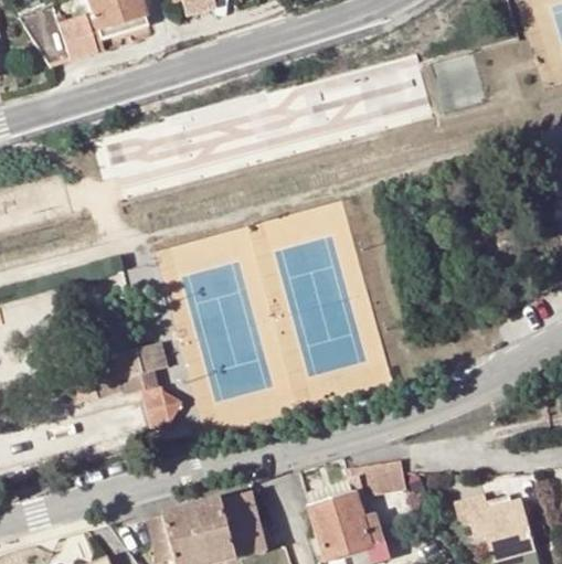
[(86,0),(97,31),(144,17),(137,0),(86,0)]
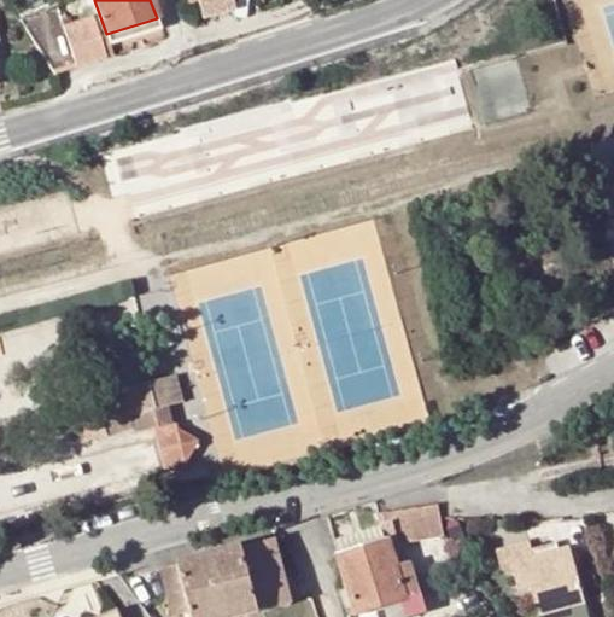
[(198,0),(204,19),(227,12),(237,9),(233,0),(198,0)]
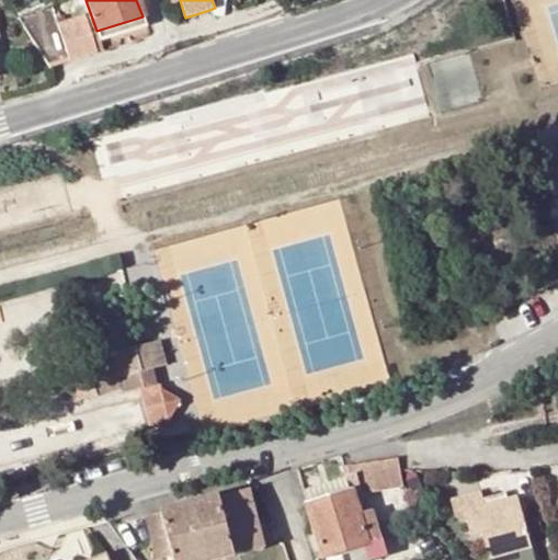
[(49,66),(97,52),(86,14),(58,23),(53,4),(52,2),(16,11),(49,66)]
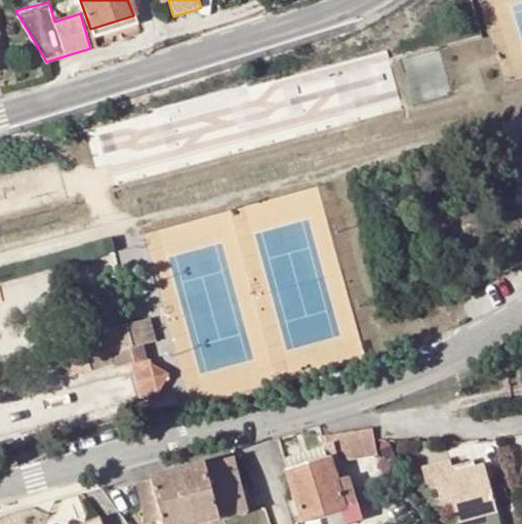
[(133,15),(90,29),(92,36),(135,24),(133,15)]
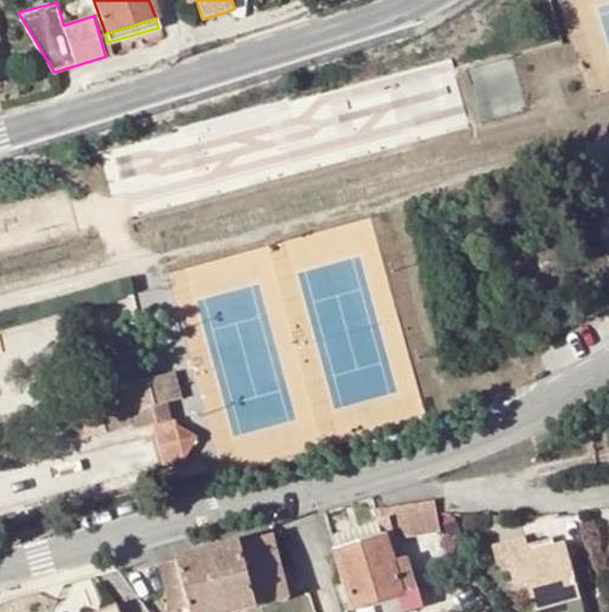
[(608,159),(594,163),(604,210),(608,208),(608,159)]
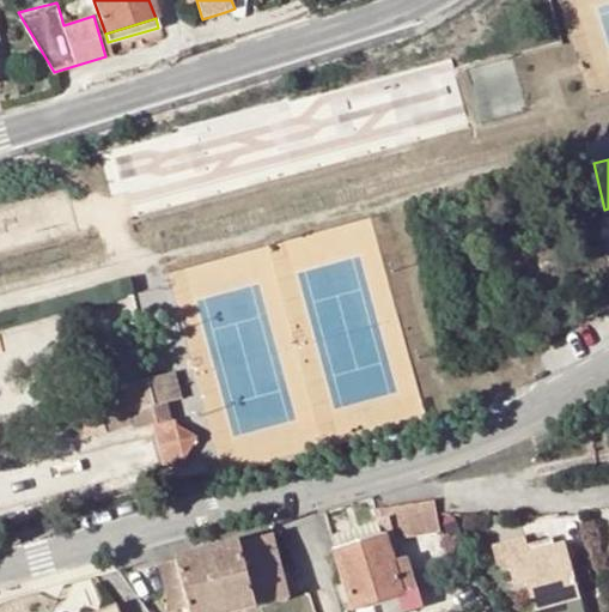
[(145,352),(133,355),(139,381),(151,377),(145,352)]
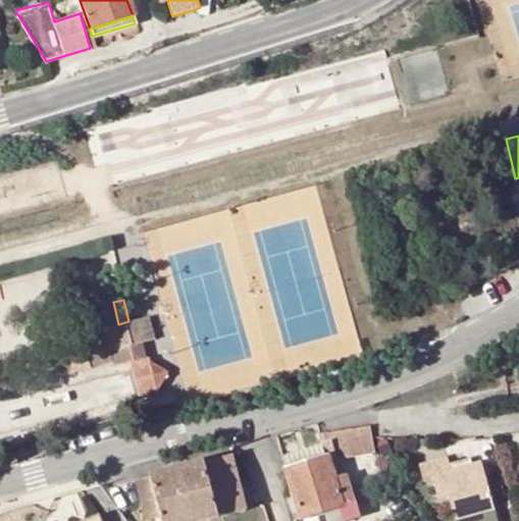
[(113,302),(90,308),(96,330),(109,327),(118,324),(113,302)]
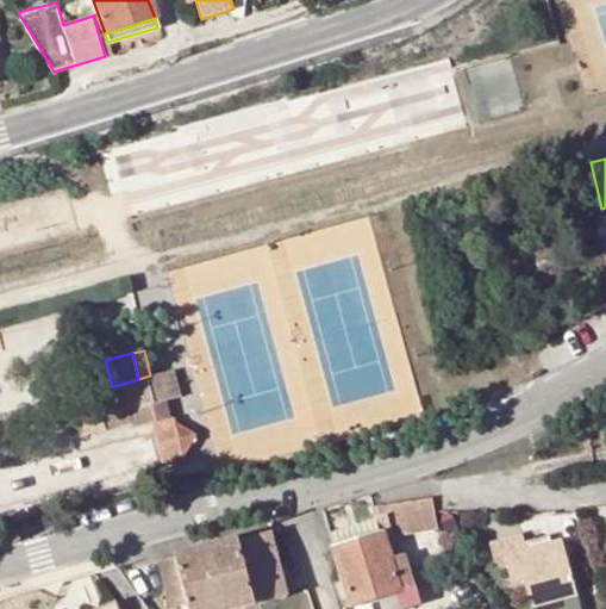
[(112,386),(105,360),(92,364),(99,390),(112,386)]
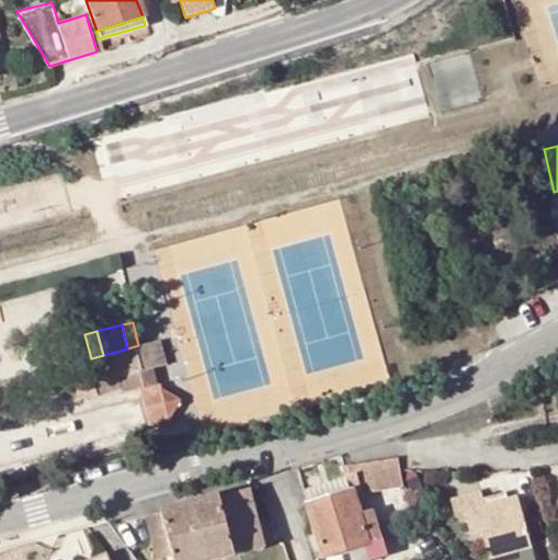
[(163,339),(151,342),(158,366),(169,363),(163,339)]
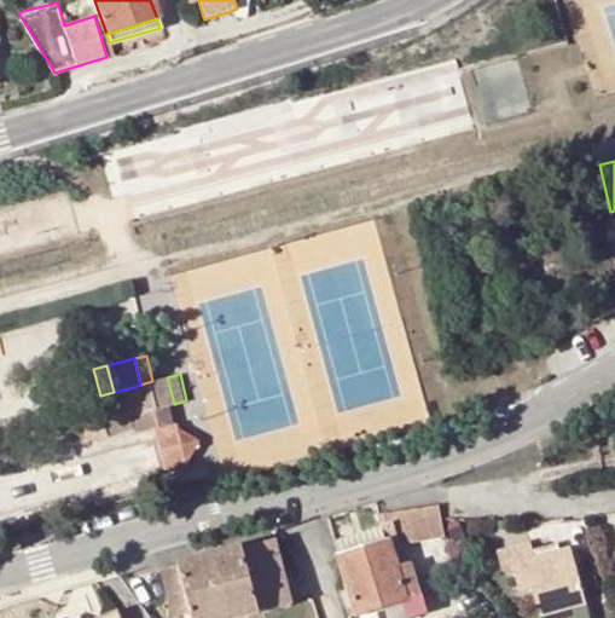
[(148,411),(174,404),(167,377),(152,381),(140,385),(148,411)]
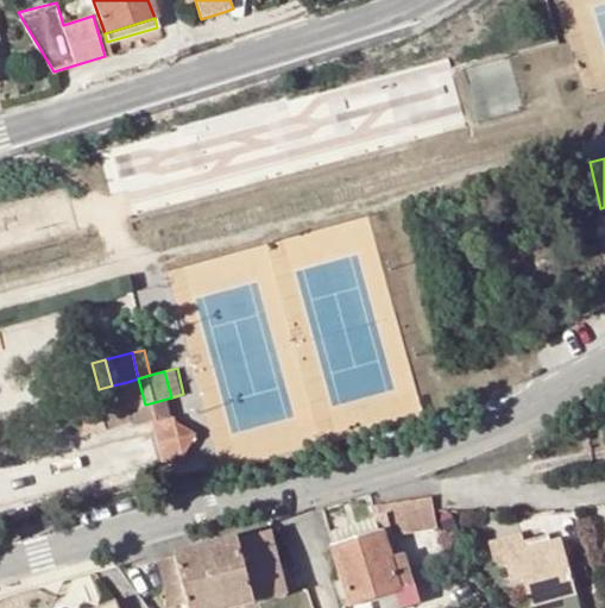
[(145,405),(138,378),(127,382),(131,395),(133,408),(145,405)]
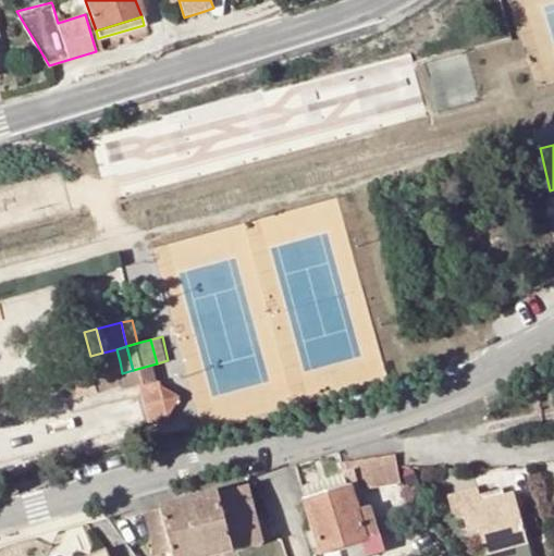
[(125,385),(122,373),(120,361),(69,375),(74,398),(125,385)]
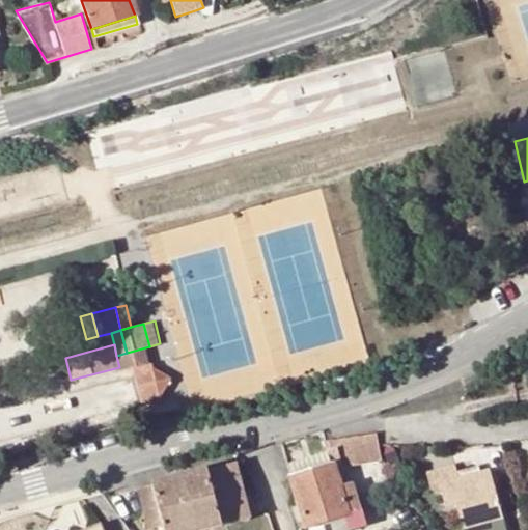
[(153,367),(139,370),(148,408),(162,403),(175,380),(153,367)]
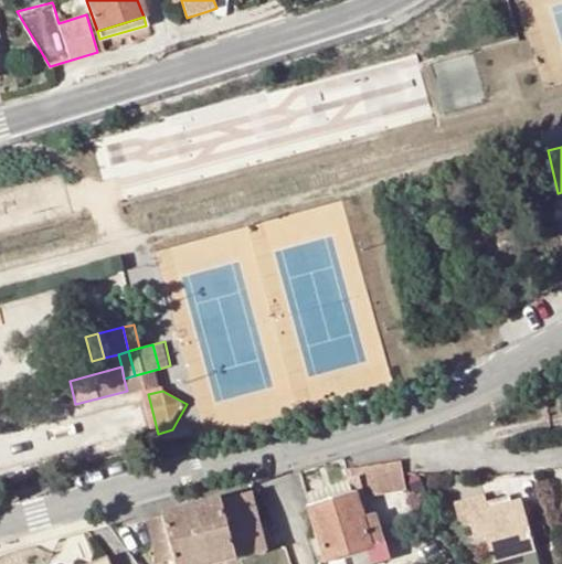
[(369,465),(349,469),(351,478),(357,492),(358,497),(406,486),(404,471),(402,459),(401,458),(369,465)]
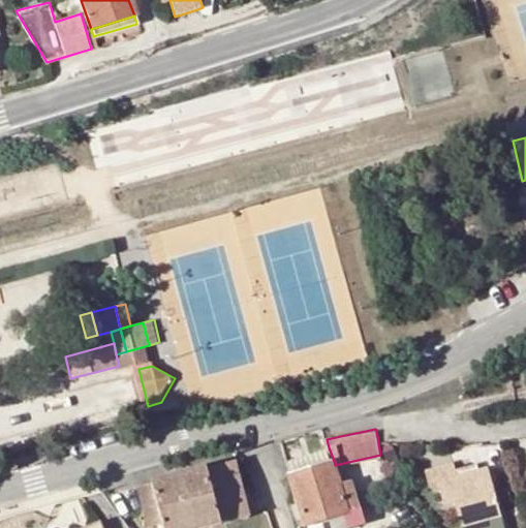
[(329,447),(287,460),(292,473),(334,461),(329,447)]
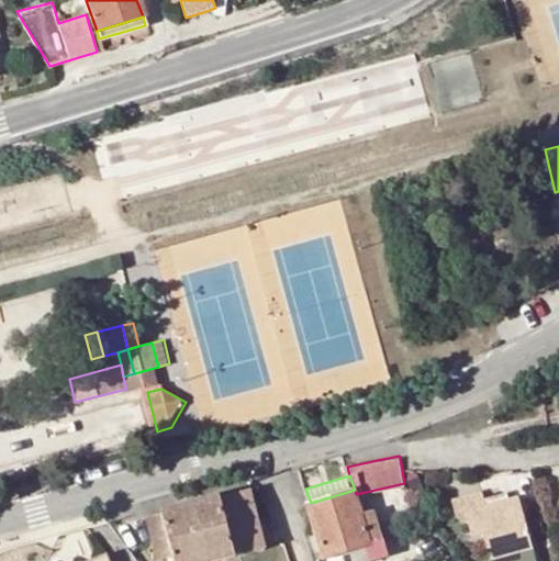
[(356,494),(355,490),(311,503),(327,558),(328,558),(353,550),(369,545),(384,541),(375,509),(362,513),(356,494)]
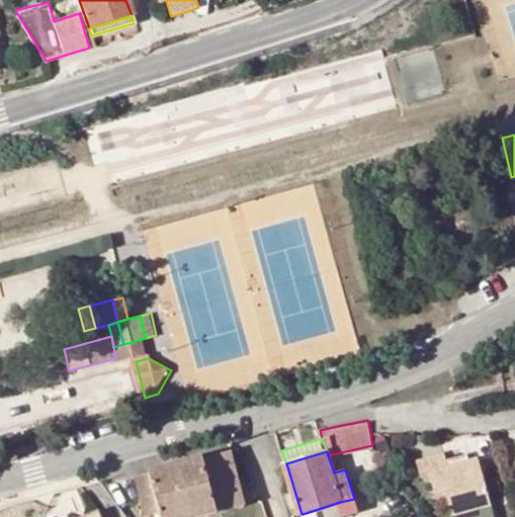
[(230,452),(143,474),(152,509),(162,506),(164,516),(195,516),(243,505),(230,452)]
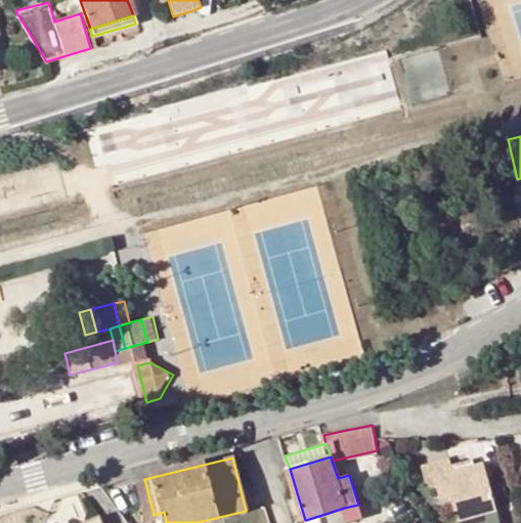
[(449,459),(423,465),(427,481),(436,478),(442,499),(452,497),(460,521),(472,518),(496,511),(483,464),(453,472),(449,459)]
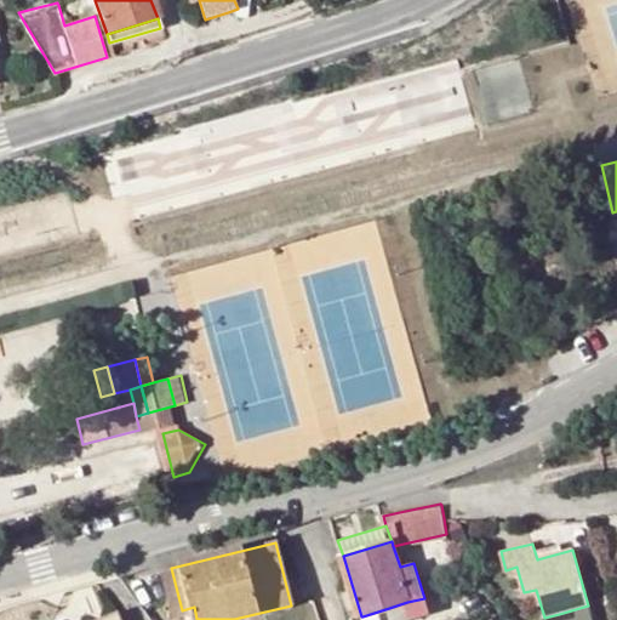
[(407,602),(389,608),(393,619),(403,619),(412,618),(407,602)]
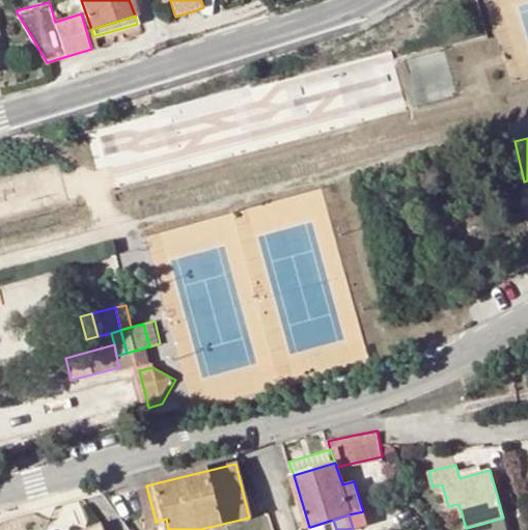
[(491,529),(506,526),(503,518),(478,525),(479,529),(491,529)]
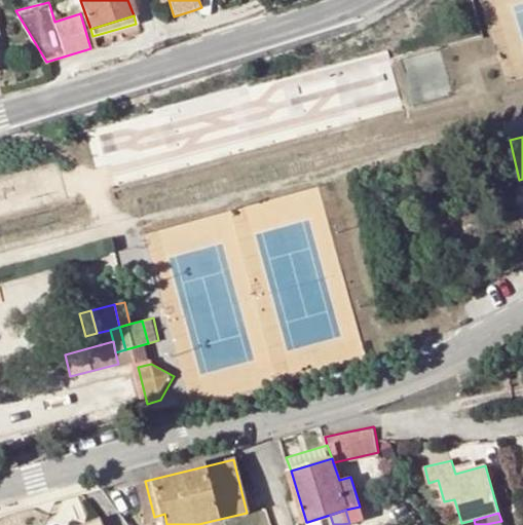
[(307,524),(333,524),(330,515),(307,522),(307,524)]
